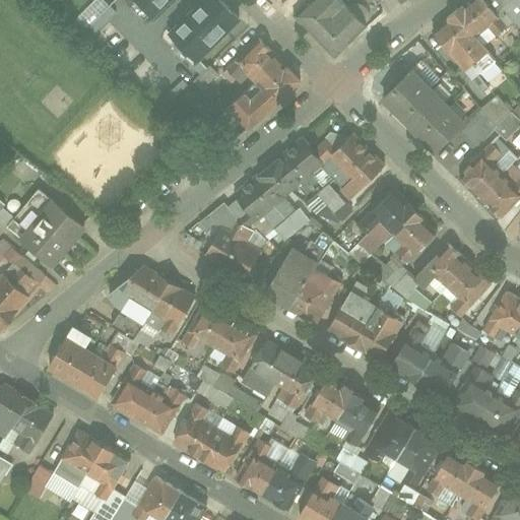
[(103,0),(91,0),(74,20),(92,37),(116,11),(103,0)]
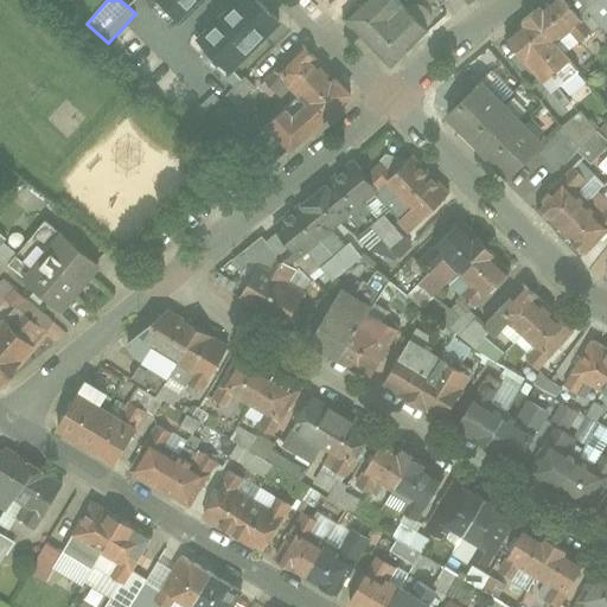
[(223,31),(254,0),(204,0),(199,6),(223,31)]
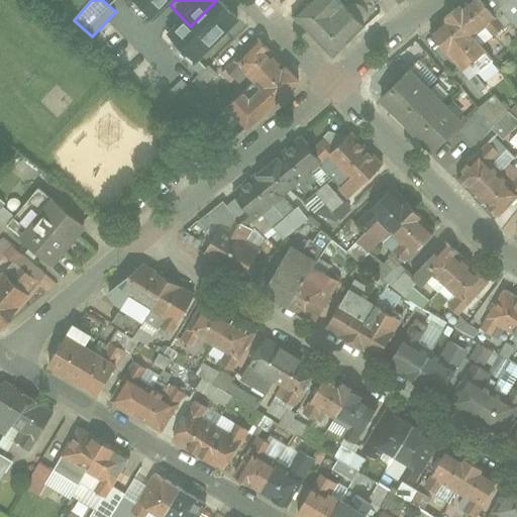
[(211,47),(239,20),(219,0),(216,0),(190,26),(211,47)]
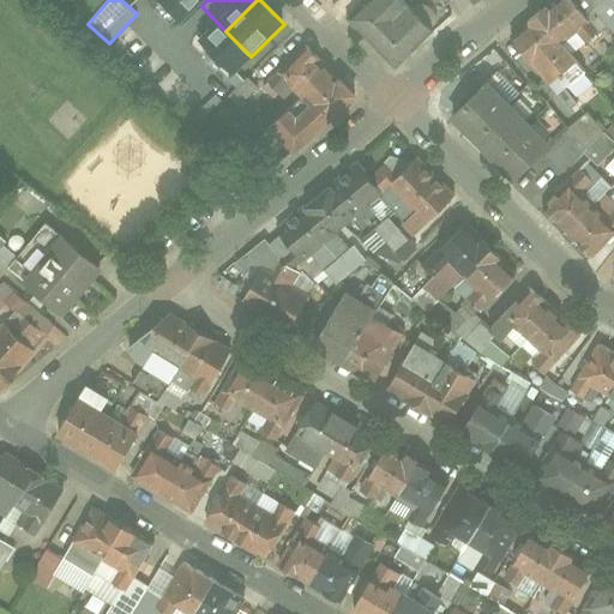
[(408,10),(397,0),(373,0),(351,23),(375,44),(408,10)]
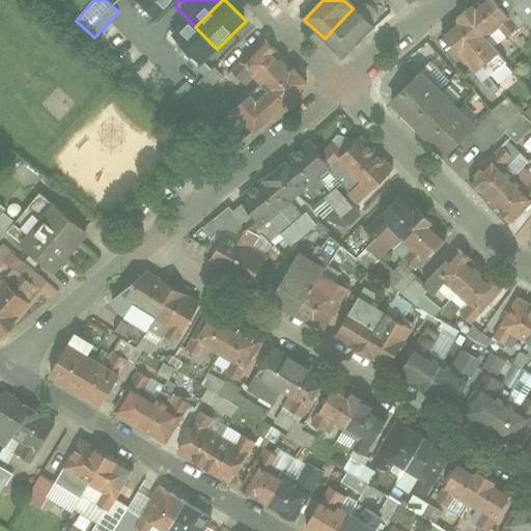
[(492,0),(483,0),(443,35),(482,82),(508,59),(490,36),(508,20),(492,0)]
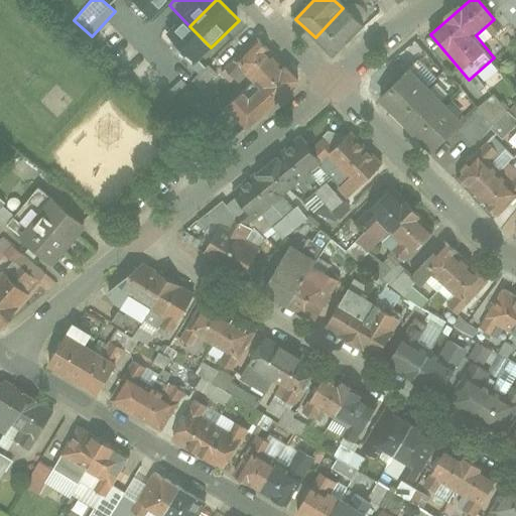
[(363,27),(343,8),(315,37),(335,56),(363,27)]
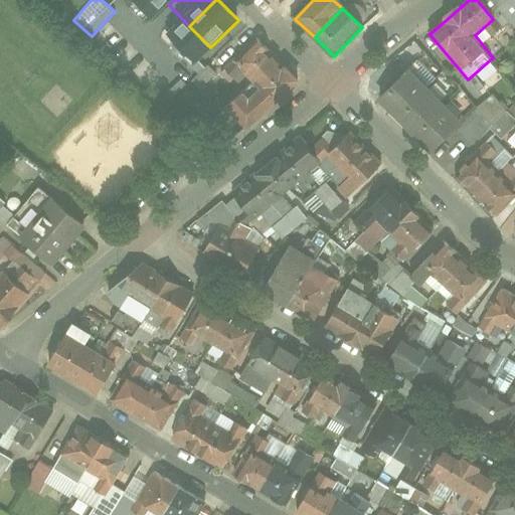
[(245,121),(294,73),(253,32),(231,54),(216,68),(233,86),(222,97),(245,121)]
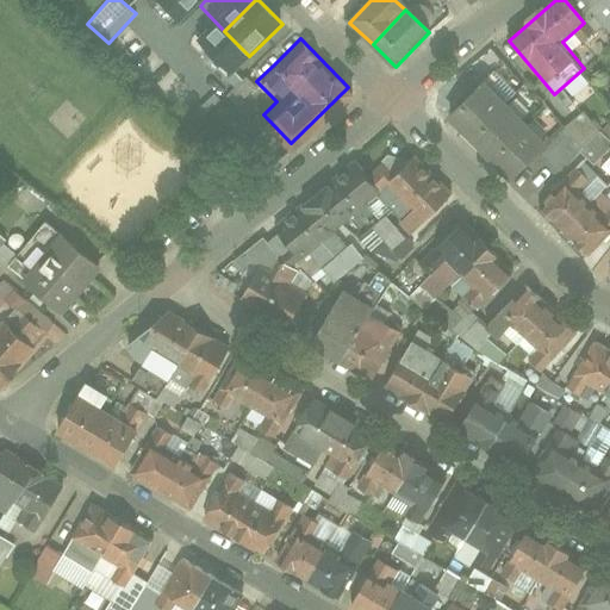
[(470,63),(478,76),(500,61),(492,48),(470,63)]
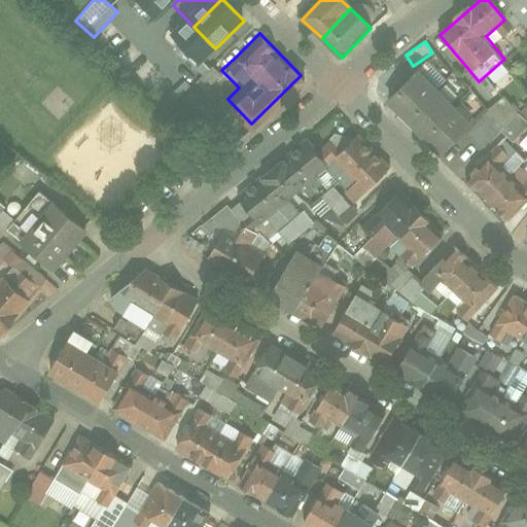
[(417,68),(385,97),(402,115),(434,85),(417,68)]
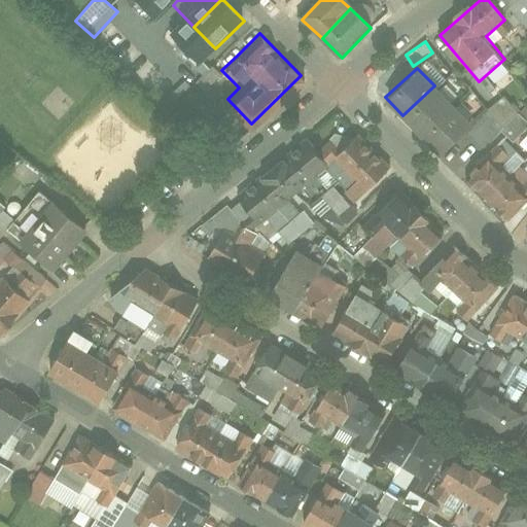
[(434,85),(402,115),(421,134),(452,104),(434,85)]
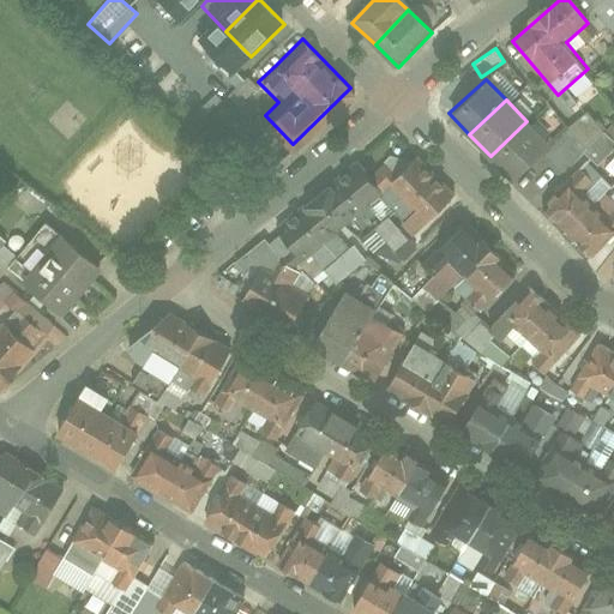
[(561,174),(602,127),(583,109),(541,155),(561,174)]
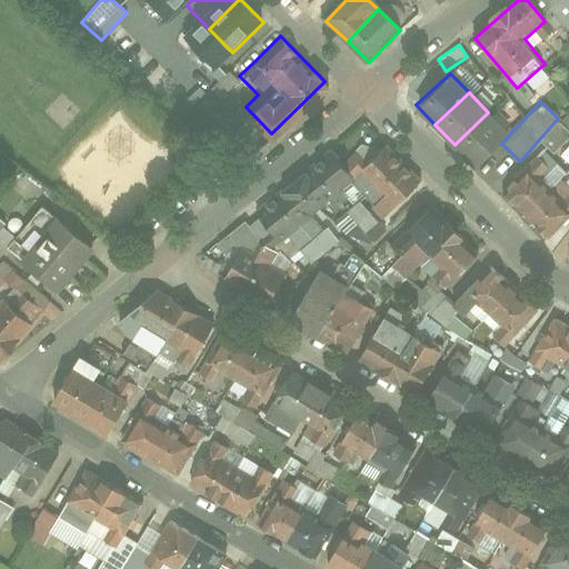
[(488,112),(455,145),(473,165),(507,132),(488,112)]
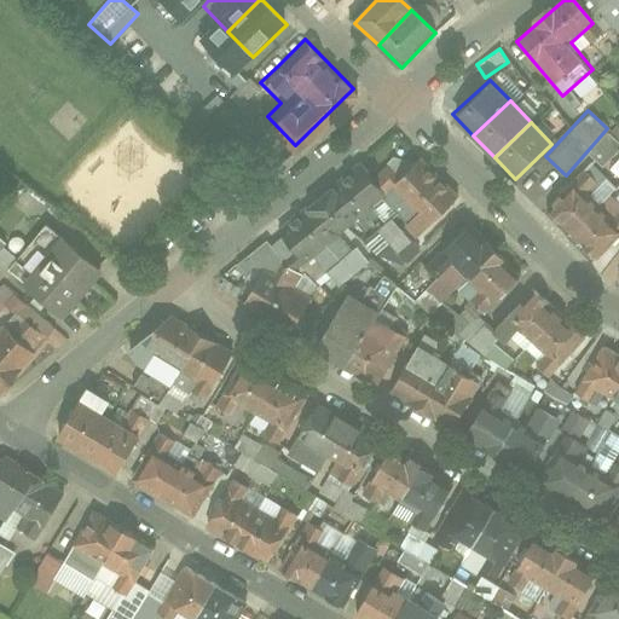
[(543,206),(599,260),(618,237),(618,204),(607,192),(615,184),(589,158),(543,206)]
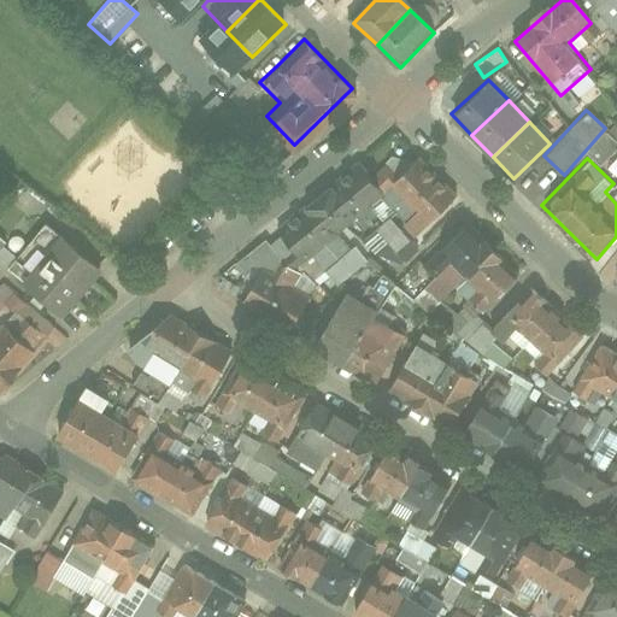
[(410,205),(438,177),(419,159),(399,178),(388,166),(381,172),(398,192),(405,199),(393,211),(404,222),(415,210),(410,205)]
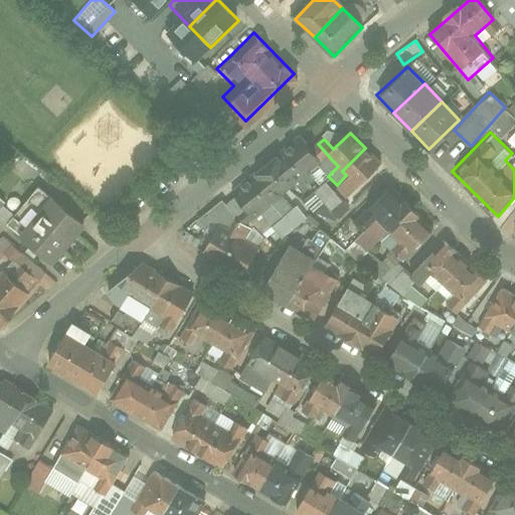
[(311,150),(301,137),(284,152),(304,175),(309,171),(324,158),(328,163),(332,160),(318,144),(311,150)]
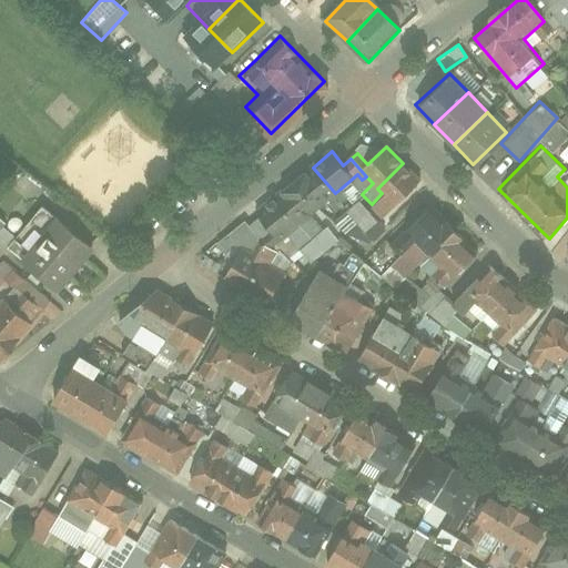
[(383,217),(419,181),(403,163),(377,189),(382,193),(384,196),(373,208),(383,217)]
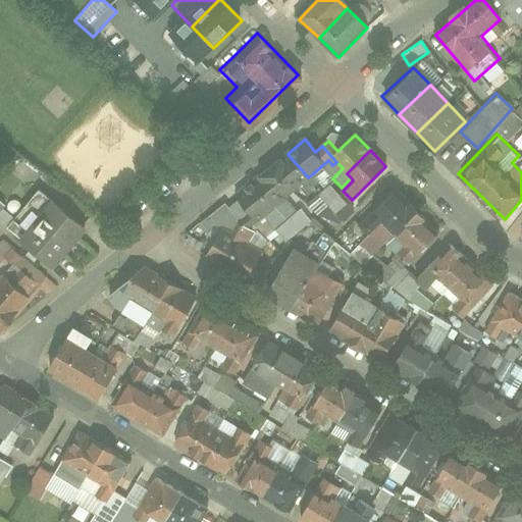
[(318,180),(313,173),(308,177),(288,154),(270,168),(290,193),(303,183),(308,189),(318,180)]
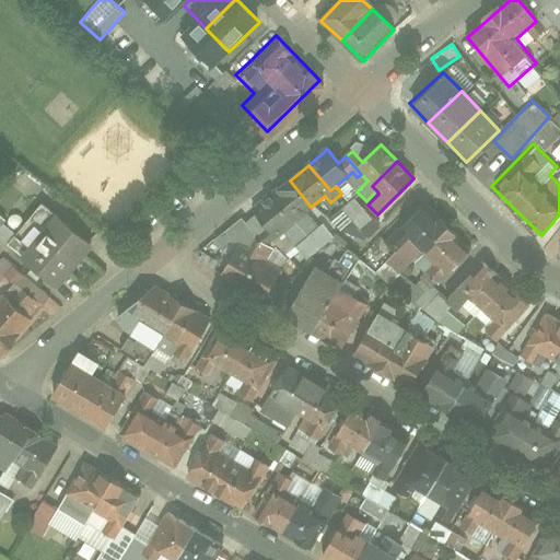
[(311,207),(290,181),(272,195),(300,228),(300,229),(303,233),(307,230),(312,235),(319,229),(304,211),(311,207)]
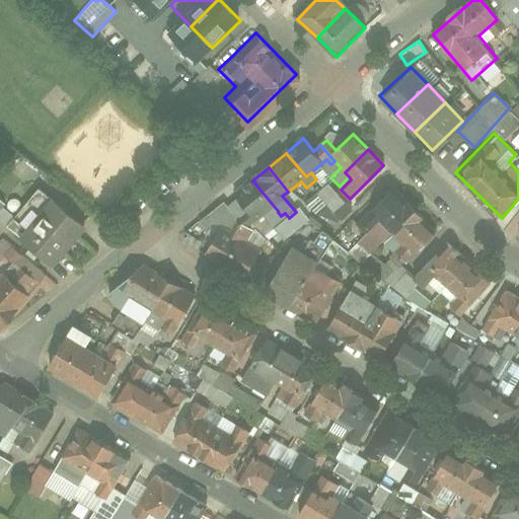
[(278,211),(252,180),(234,196),(254,220),(263,213),(276,229),(285,221),(281,216),(278,212),(278,211)]
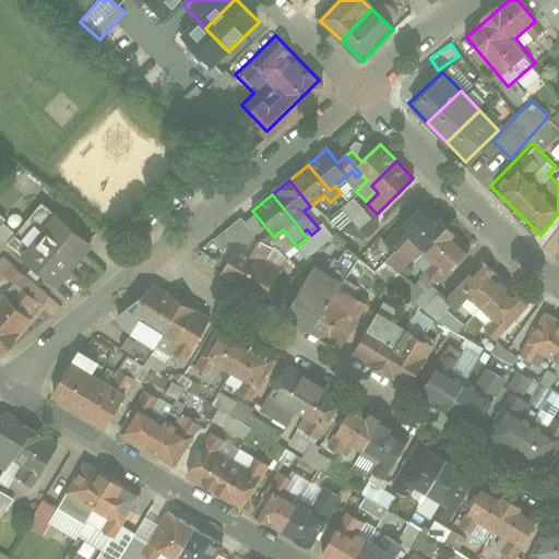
[(357,245),(378,225),(351,197),(330,216),(357,245)]
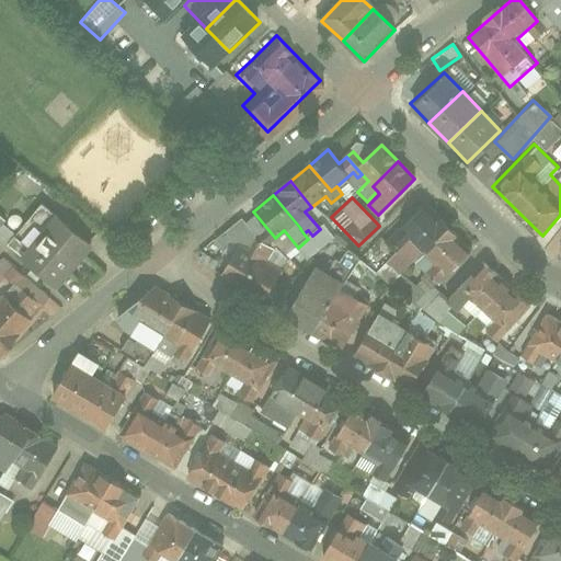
[(444,275),(472,248),(425,198),(398,225),(410,238),(388,259),(407,277),(427,258),(444,275)]
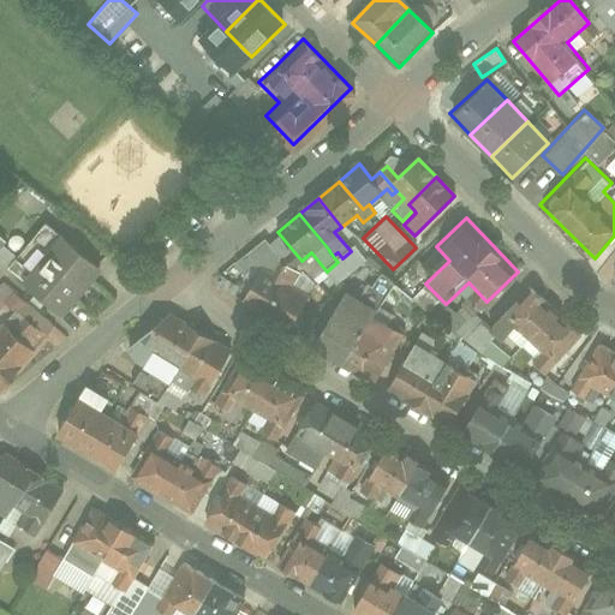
[(61,303),(100,256),(59,224),(21,270),(61,303)]
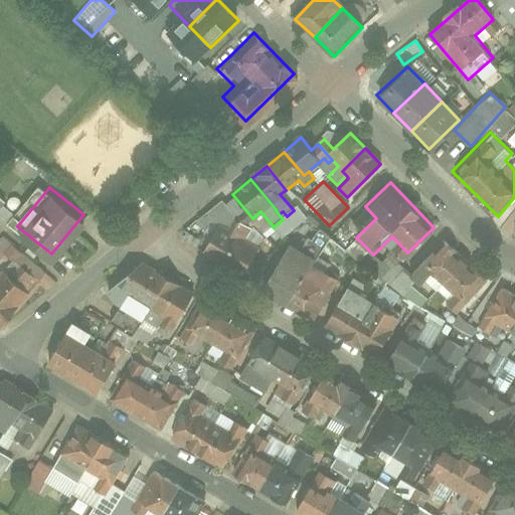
[(202,250),(245,272),(259,245),(244,238),(249,227),(236,220),(230,234),(214,226),(202,250)]
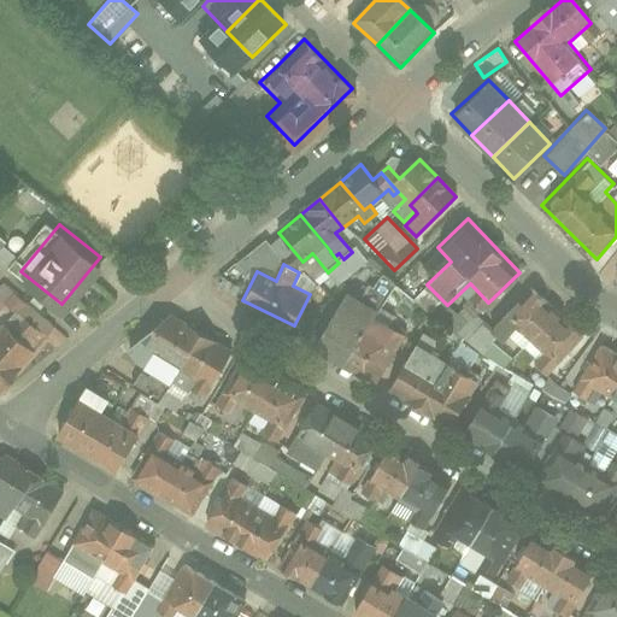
[(0,387),(54,329),(4,283),(0,287),(0,387)]
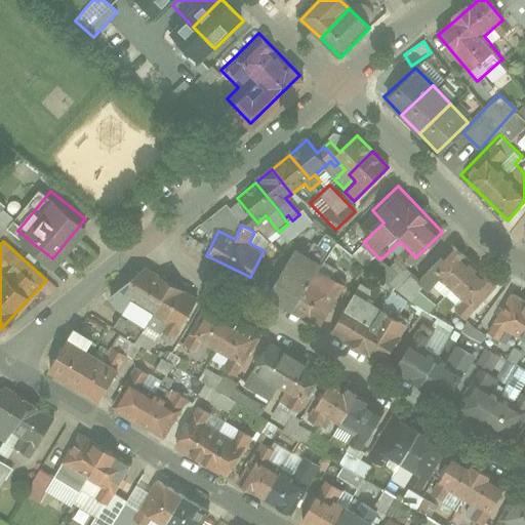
[(470,321),(500,285),(453,245),(428,274),(466,306),(459,313),(470,321)]
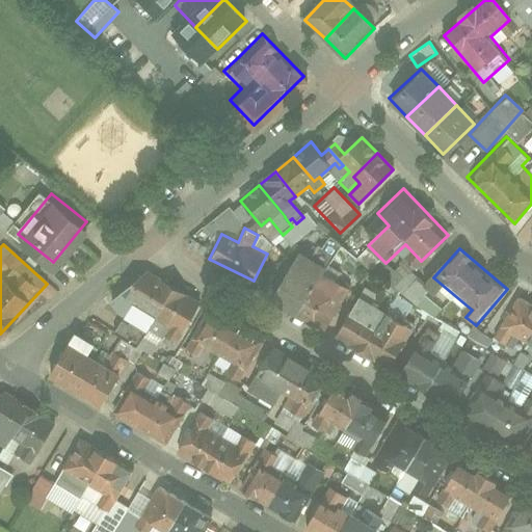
[(267,291),(317,320),(338,284),(320,273),(311,290),(278,270),(267,291)]
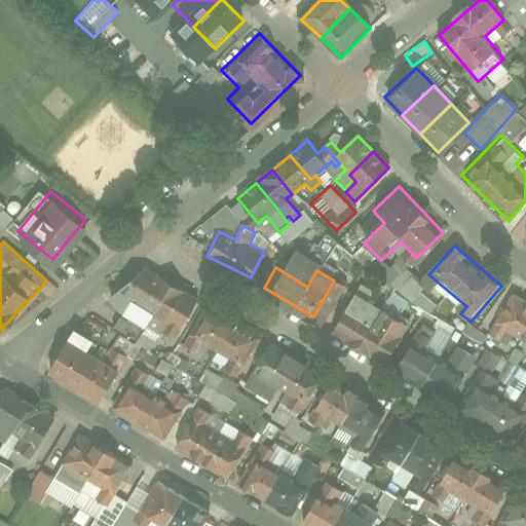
[(146,270),(132,301),(157,314),(173,284),(146,270)]
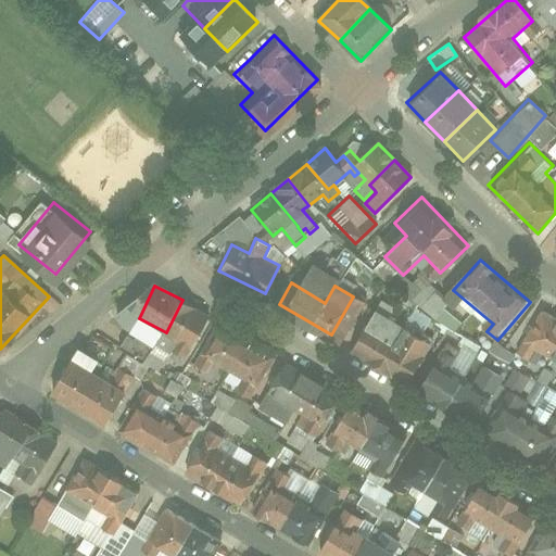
[(182,300),(166,332),(194,345),(211,313),(182,300)]
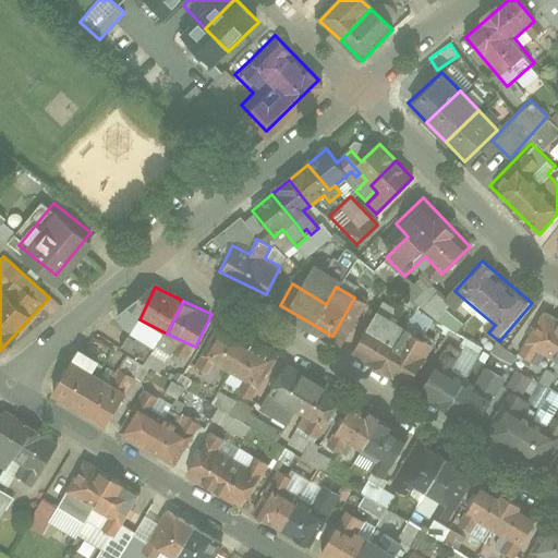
[(374,311),(353,350),(381,366),(402,327),(374,311)]
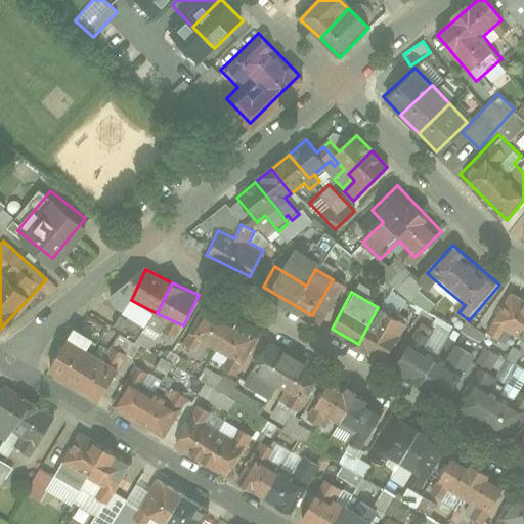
[(523,300),(507,292),(484,334),(499,342),(504,334),(523,344),(523,300)]
